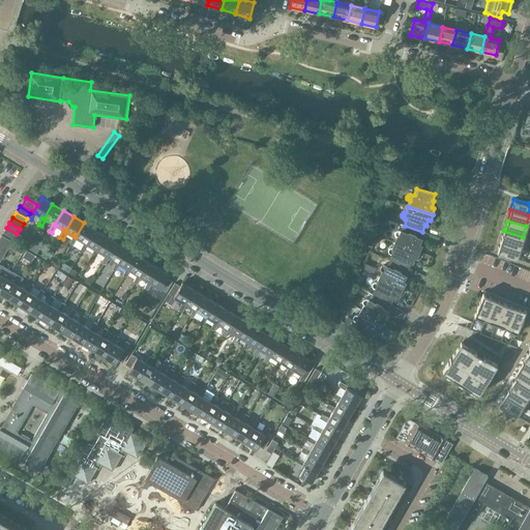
[(76,237),(74,236),(70,243),(74,245),(78,238),(84,242),(86,243),(95,230),(84,223),(76,237)]
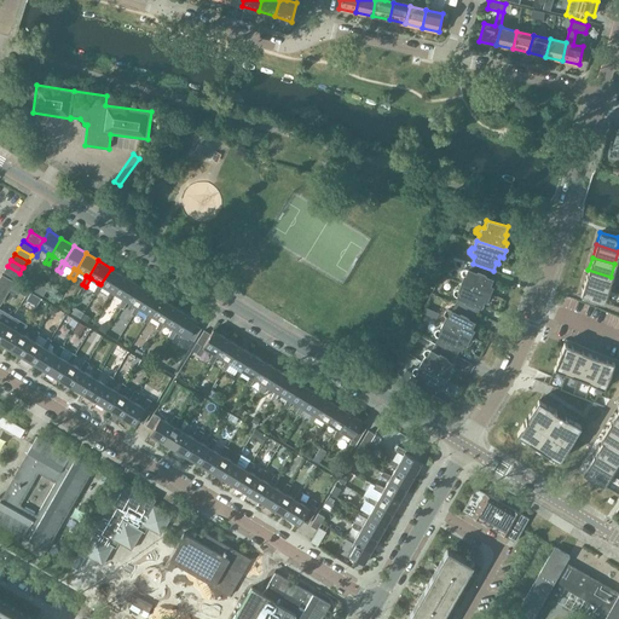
[(491,278),(493,271),(473,264),(469,270),(467,270),(466,268),(464,270),(462,271),(462,272),(462,275),(463,276),(464,277),(462,283),(490,294),(492,287),(490,285),(492,279),(491,278)]
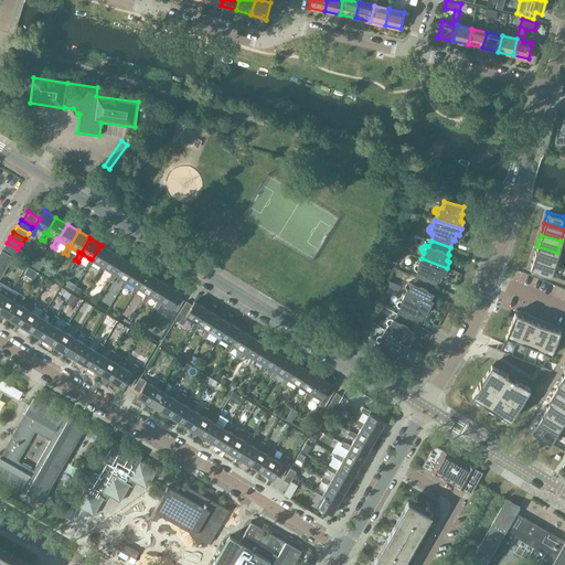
[(3,248),(14,255),(18,249),(7,243),(3,248)]
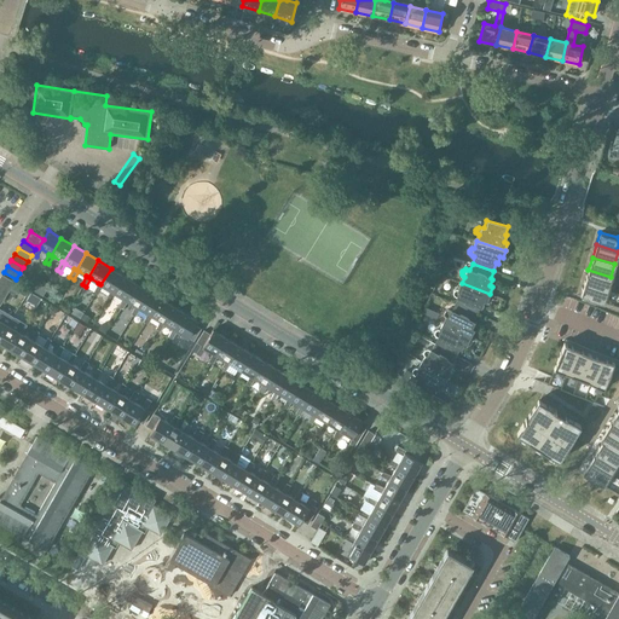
[(100,284),(98,283),(94,291),(98,294),(103,287),(111,291),(113,293),(123,276),(111,268),(100,284)]
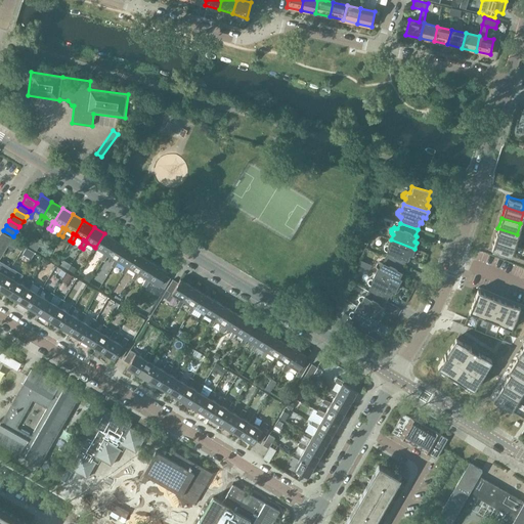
[(497,228),(494,239),(514,245),(517,234),(497,228)]
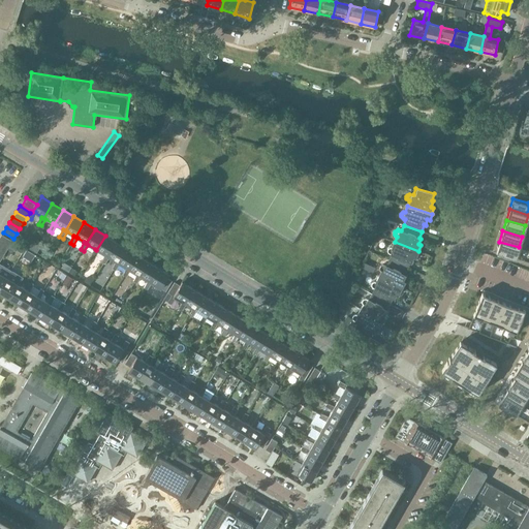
[(0,241),(9,247),(12,242),(2,235),(0,237),(0,241)]
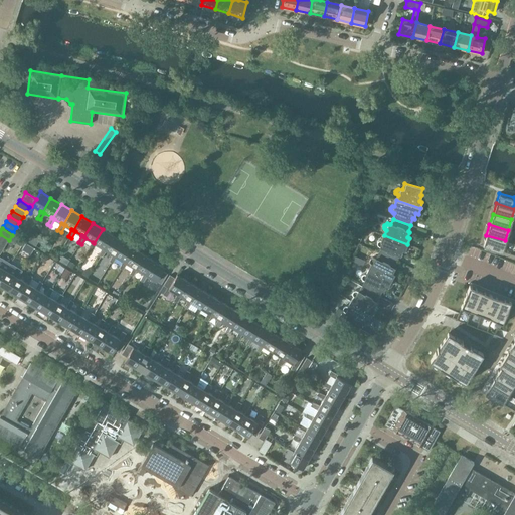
[(113,235),(103,229),(94,243),(93,242),(89,249),(92,251),(96,244),(103,248),(105,249),(113,235)]
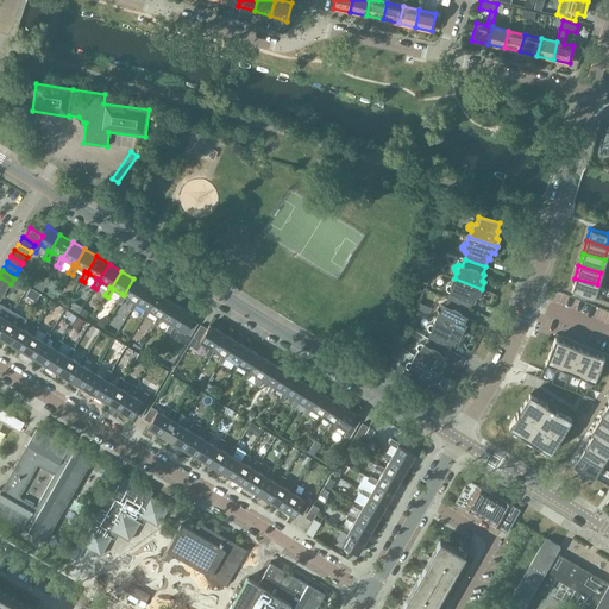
[(41,275),(33,287),(42,292),(49,280),(41,275)]
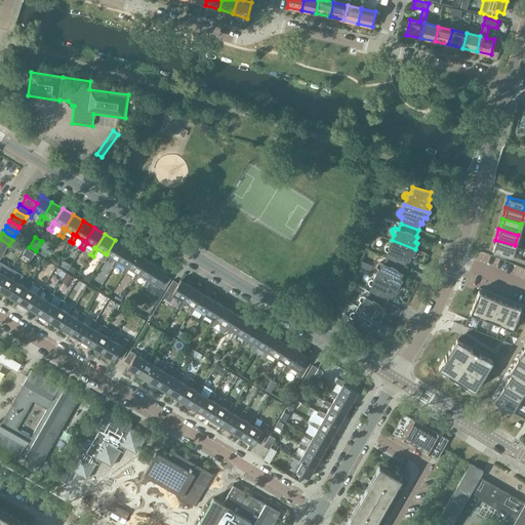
[(0,246),(6,250),(9,245),(0,239),(0,246)]
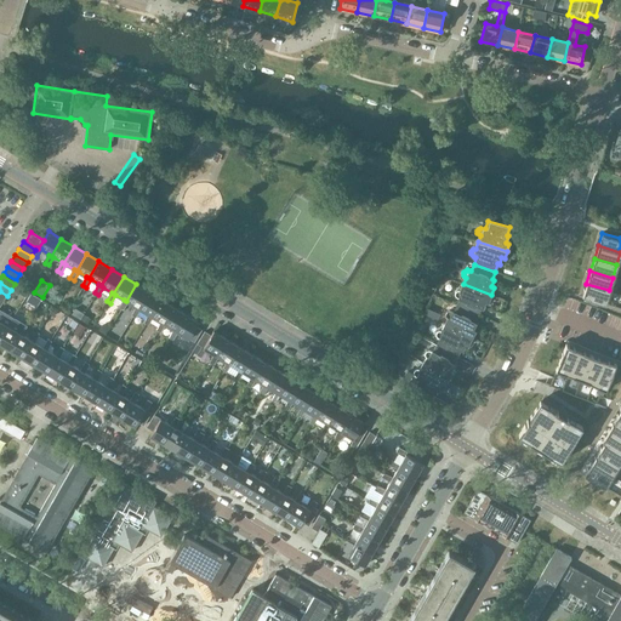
[(21,288),(15,284),(11,290),(10,291),(16,295),(21,288)]
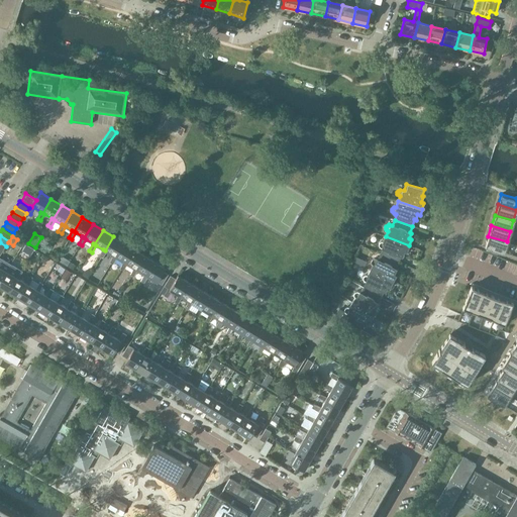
[(123,242),(113,236),(105,250),(103,249),(99,256),(103,259),(107,251),(113,255),(115,256),(123,242)]
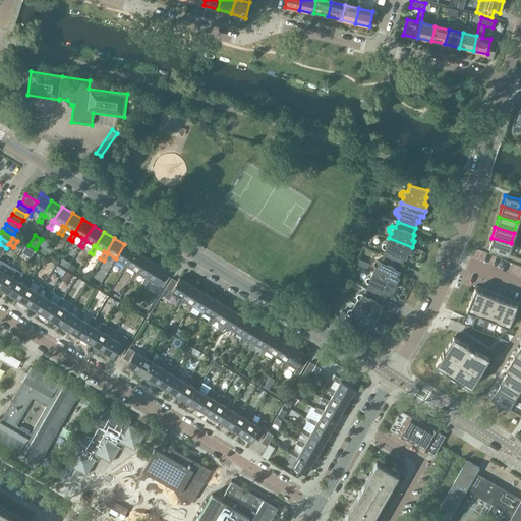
[(409,253),(412,247),(389,238),(386,243),(384,243),(383,244),(382,245),(382,246),(382,248),(383,249),(384,249),(385,250),(386,250),(384,256),(401,265),(404,257),(405,258),(407,252),(409,253)]
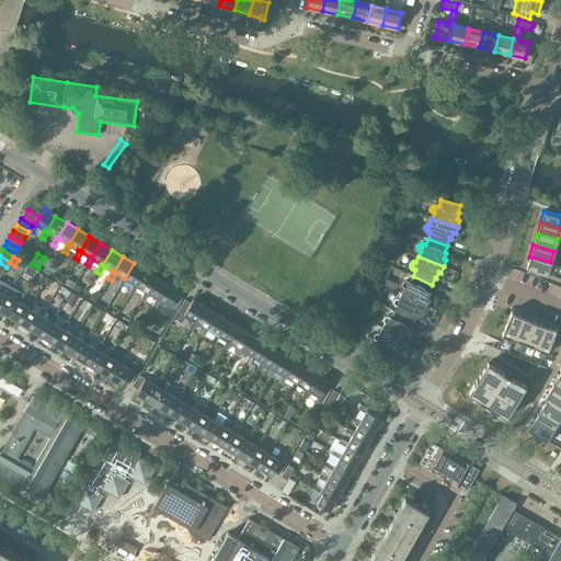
[(529,256),(526,267),(546,274),(550,262),(529,256)]
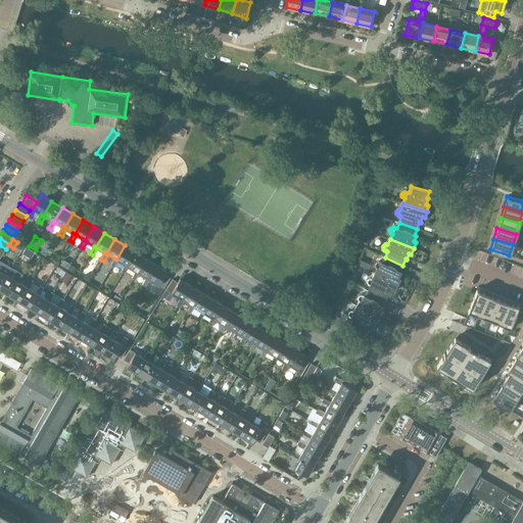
[(116,259),(114,258),(111,266),(114,268),(119,260),(125,265),(127,266),(136,251),(125,245),(116,259)]
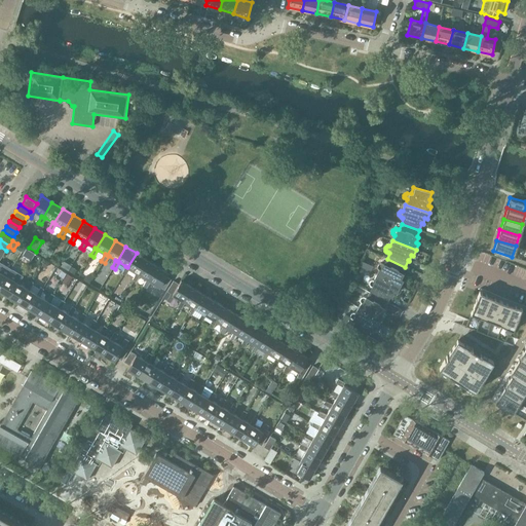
[(35,254),(27,249),(23,255),(31,260),(35,254)]
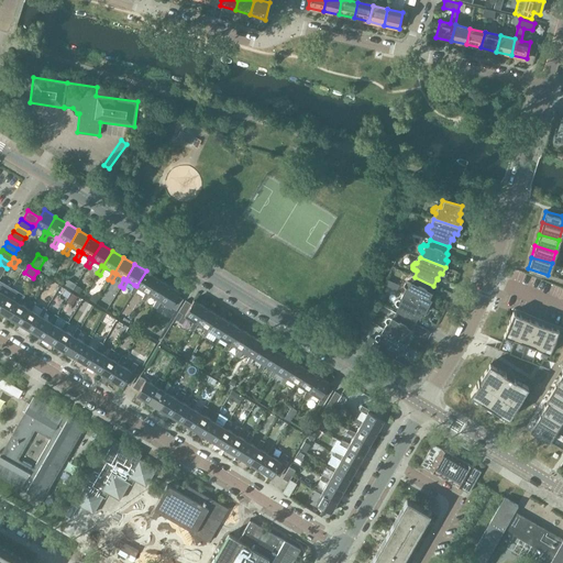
[(136,286),(134,285),(131,293),(134,295),(139,288),(146,293),(147,294),(157,278),(146,271),(136,286)]
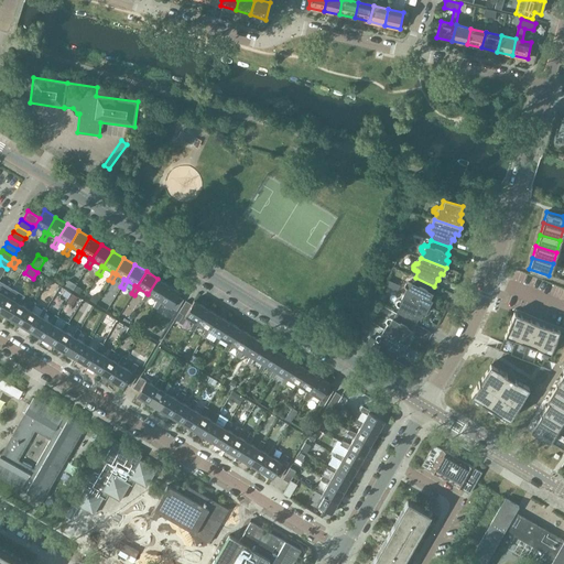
[(431,293),(434,286),(415,278),(412,283),(410,283),(409,282),(407,283),(405,284),(405,286),(405,288),(407,289),(404,294),(429,307),(432,301),(430,300),(432,294),(431,293)]
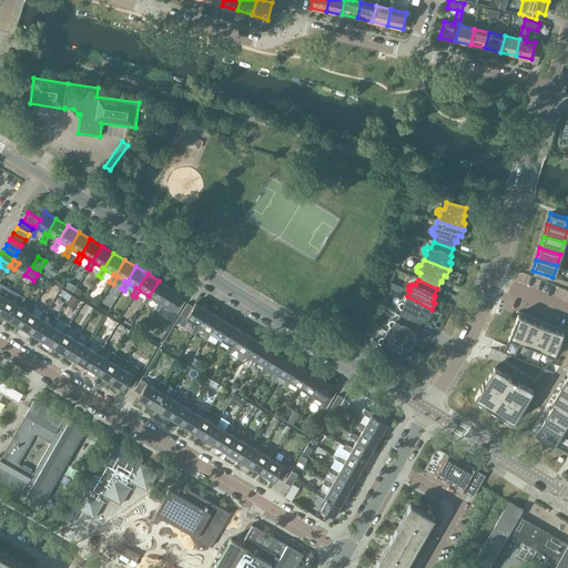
[(151,297),(159,302),(161,303),(170,287),(159,281),(149,296),(148,295),(143,303),(146,305),(151,297)]
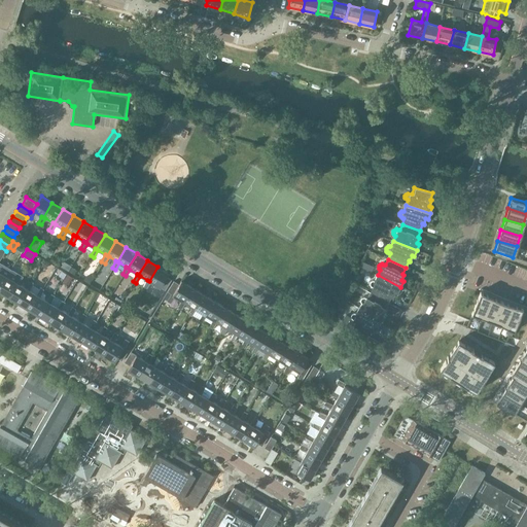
[(64,261),(61,267),(68,272),(71,267),(64,261)]
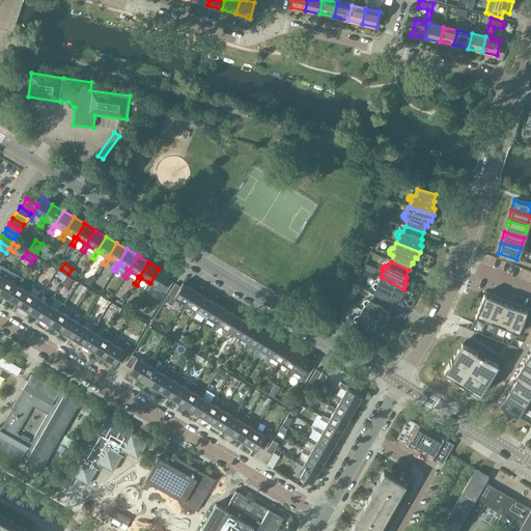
[(150,283),(148,282),(144,289),(148,291),(152,284),(161,289),(167,279),(170,275),(159,269),(150,283)]
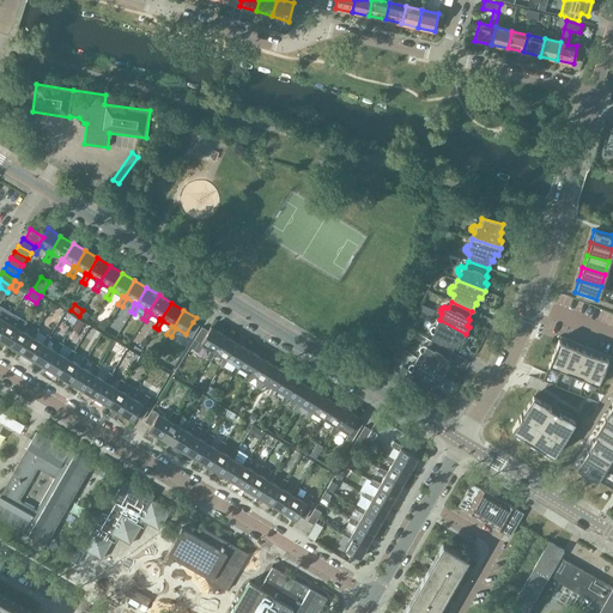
[(0,334),(8,322),(10,323),(14,315),(11,313),(6,321),(0,317),(0,334)]
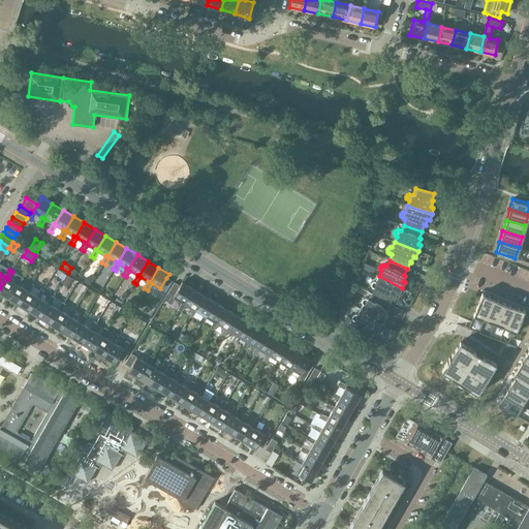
[(7,278),(0,288),(0,293),(8,299),(18,284),(20,285),(23,278),(12,272),(8,279),(7,278)]
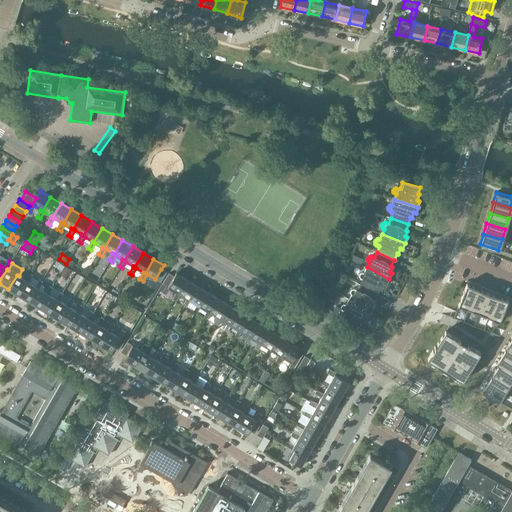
[(71,270),(65,266),(62,272),(67,275),(71,270)]
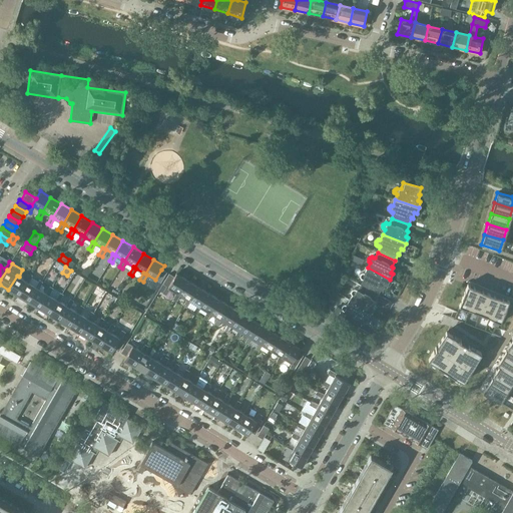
[(387,285),(390,280),(368,268),(365,274),(363,273),(363,274),(361,275),(360,276),(361,278),(362,279),(364,280),(362,286),(378,295),(381,289),(382,289),(385,284),(387,285)]
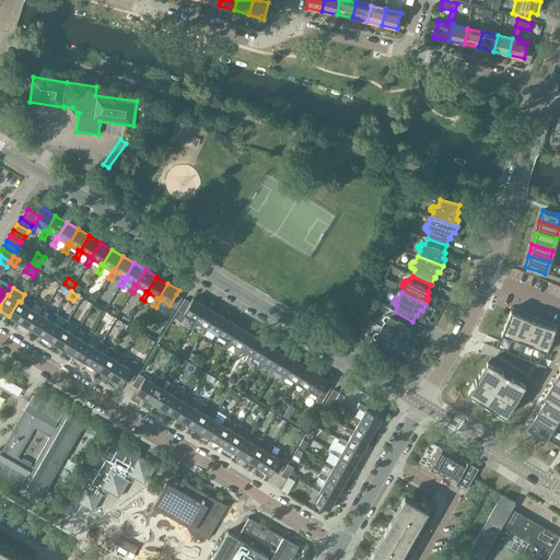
[(175,308),(183,298),(176,294),(170,305),(175,308)]
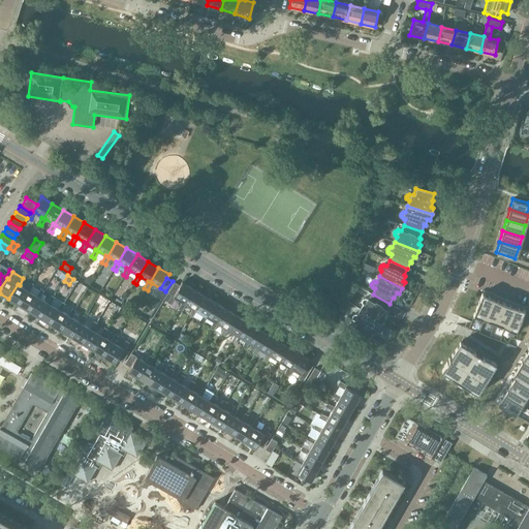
[(180,286),(175,282),(167,293),(172,296),(174,297),(180,286)]
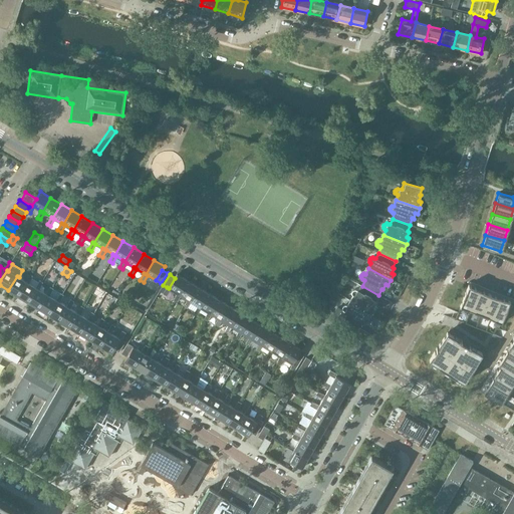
[(171,289),(177,293),(179,294),(188,280),(177,274),(175,278),(169,288),(167,287),(163,294),(167,296),(171,289)]
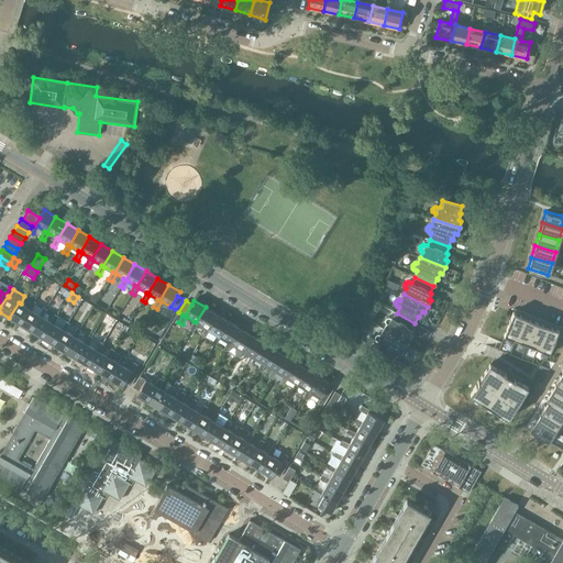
[(19,302),(9,318),(21,324),(30,309),(32,310),(35,302),(32,301),(28,308),(21,304),(19,302)]
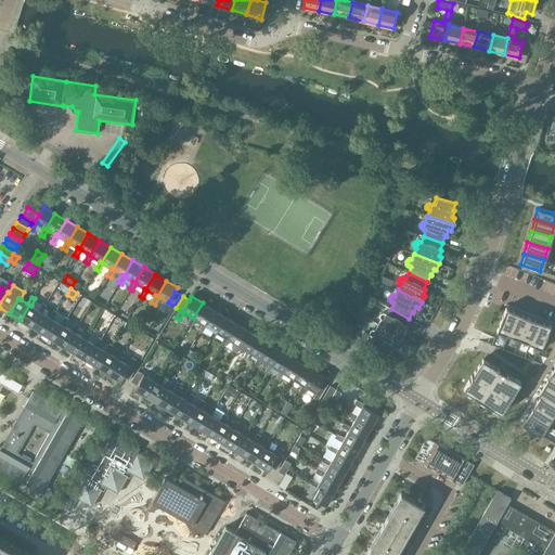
[(195,319),(203,323),(204,324),(214,310),(203,302),(193,318),(191,317),(188,324),(191,326),(195,319)]
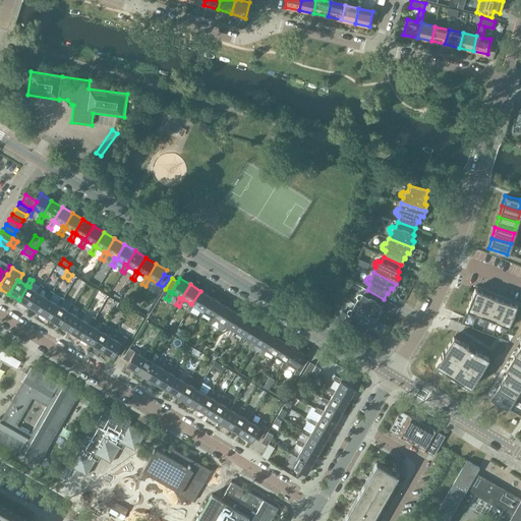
[(19,300),(30,307),(38,293),(40,294),(44,287),(40,285),(36,291),(30,287),(27,286),(19,300)]
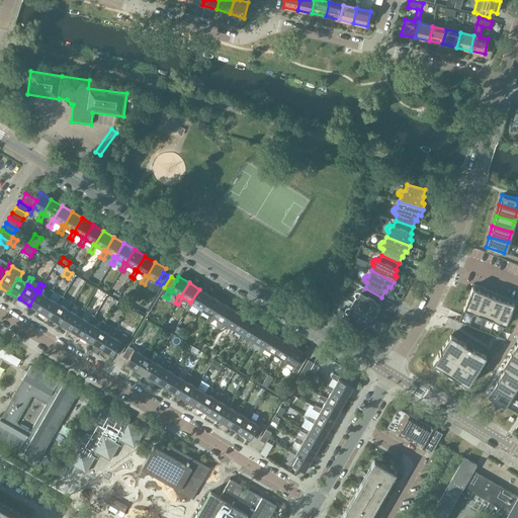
[(459,322),(433,363),(468,384),(500,335),(503,331),(515,301),(473,284),(459,322)]
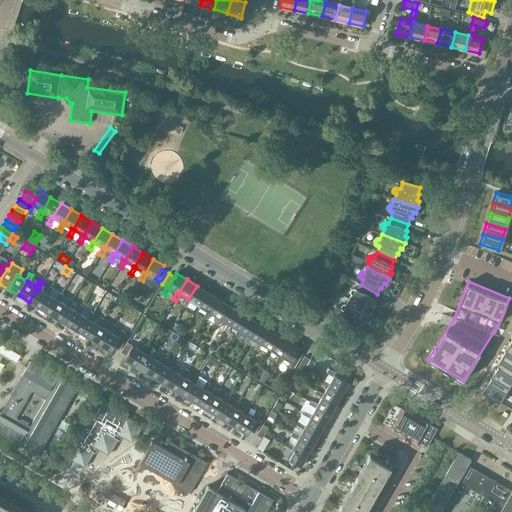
[(373,300),(377,294),(361,285),(357,290),(355,289),(354,289),(353,289),(351,290),(351,291),(350,293),(351,294),(352,295),(349,300),(370,312),(373,307),(371,306),(374,301),(373,300)]
